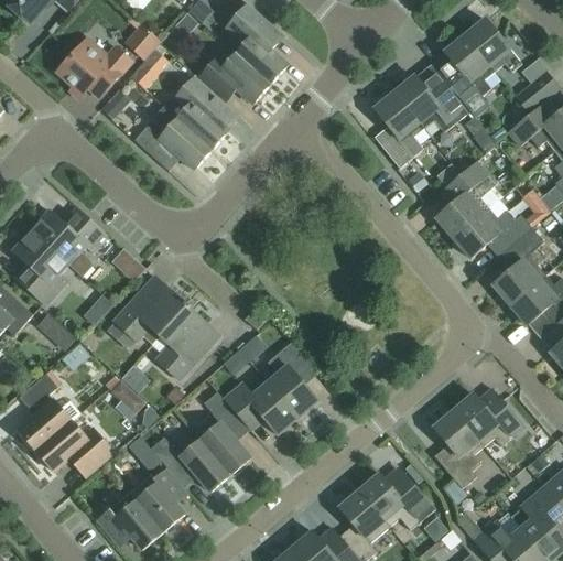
[(3,0),(29,22),(47,0),(57,0),(67,9),(75,0),(3,0)]
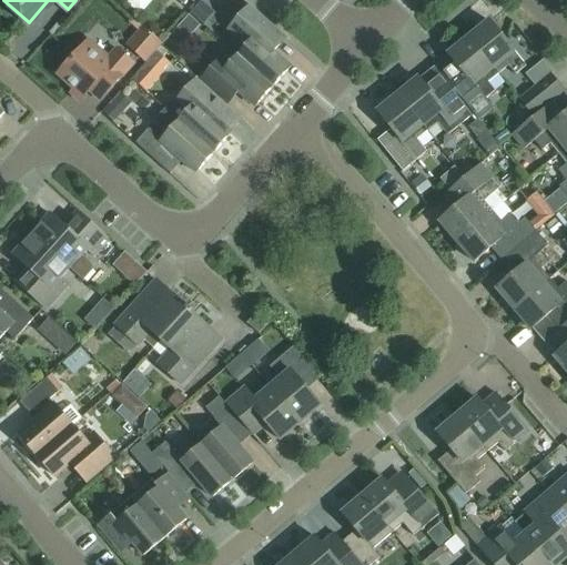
[(124,0),(139,12),(149,0),(124,0)]
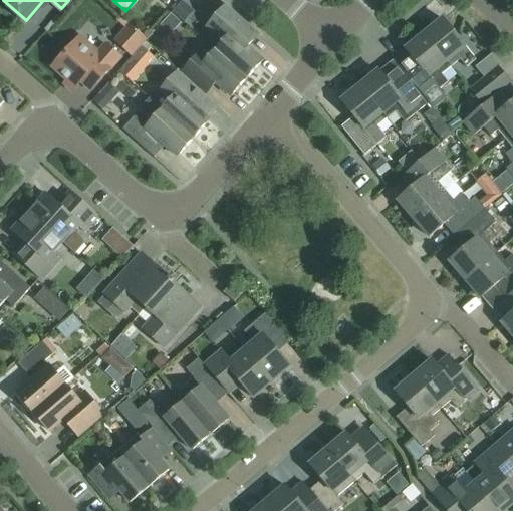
[(182,0),(174,10),(185,20),(202,0),(182,0)]
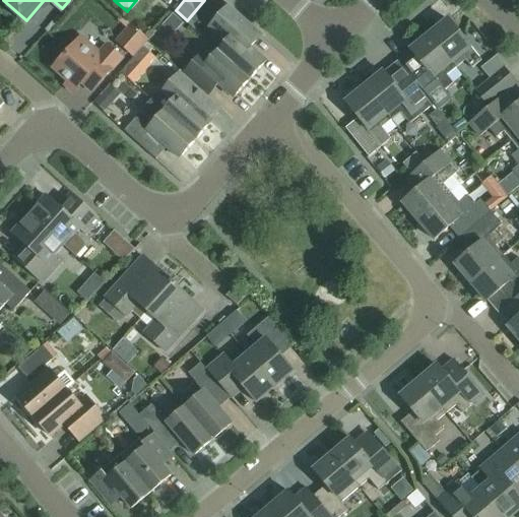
[(260,33),(226,3),(207,24),(213,29),(224,40),(216,49),(249,77),(265,59),(250,46),(260,33)]
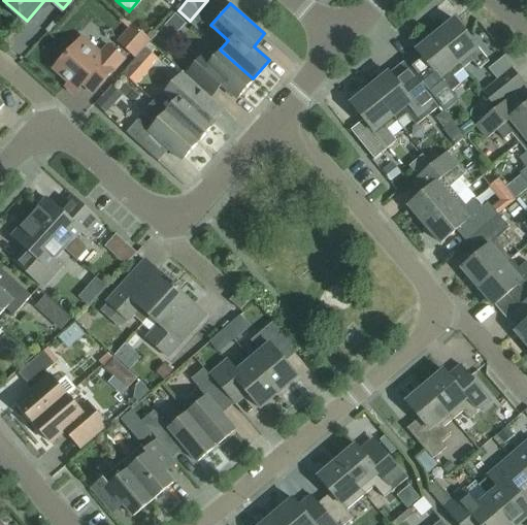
[(114,39),(134,56),(135,57),(144,45),(152,38),(122,12),(118,18),(127,25),(114,39)]
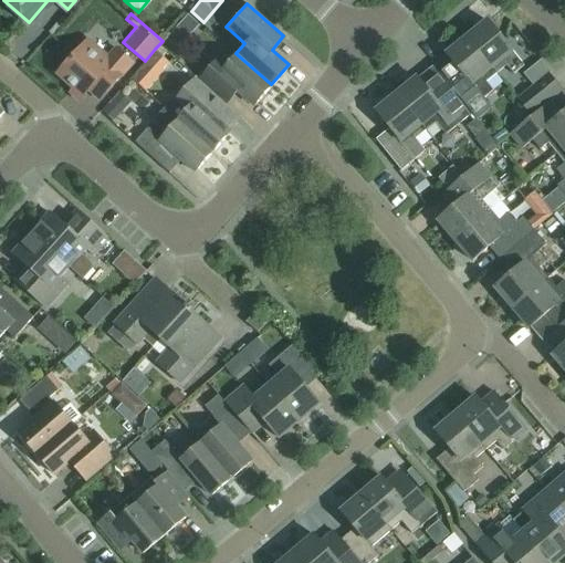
[(466,35),(495,72),(505,63),(512,72),(523,63),(487,19),(466,35)]
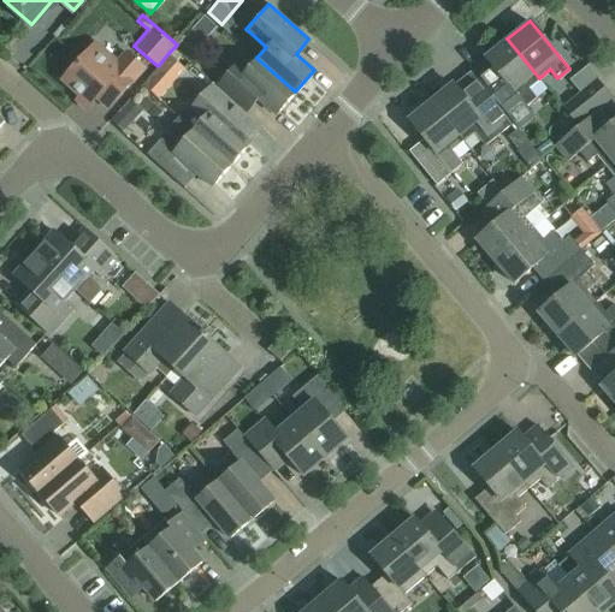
[(528,87),(539,78),(507,39),(485,57),(500,75),(484,87),(512,120),(516,126),(532,114),(525,105),(536,96),(528,87)]
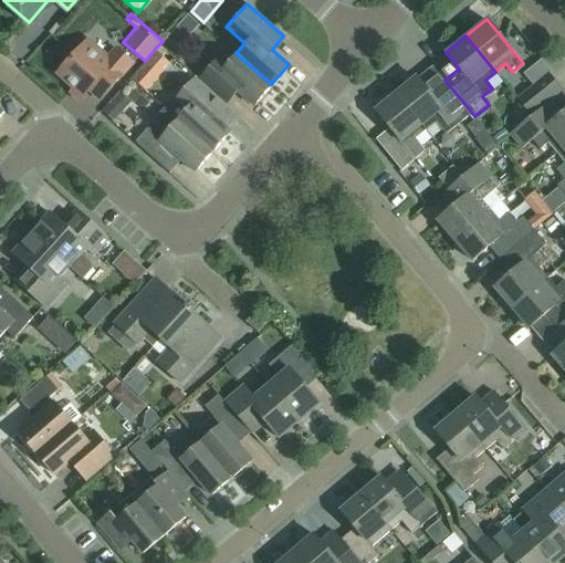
[(107,52),(89,37),(56,71),(82,94),(89,87),(100,97),(132,61),(116,47),(114,44),(107,52)]
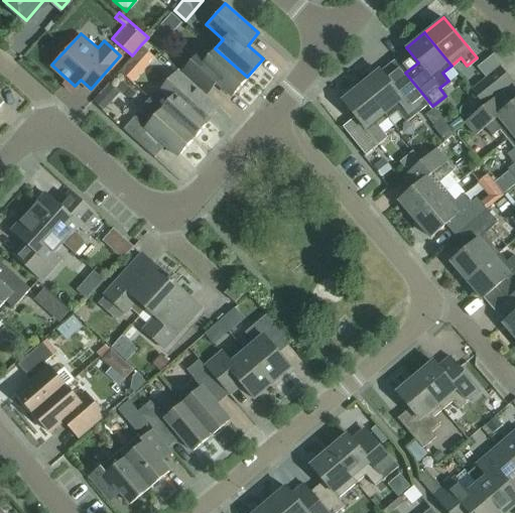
[(151,53),(141,44),(132,55),(131,54),(118,69),(129,79),(151,53)]
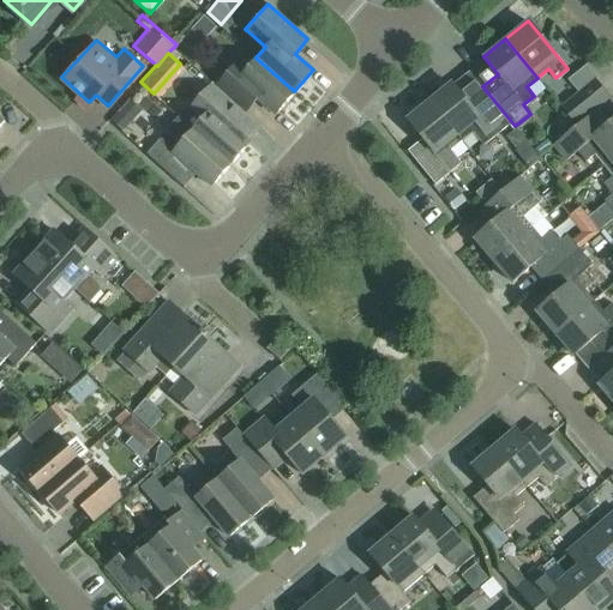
[(212,80),(211,82),(244,110),(257,96),(275,113),(294,91),(256,58),(246,67),(238,59),(215,84),(212,80)]
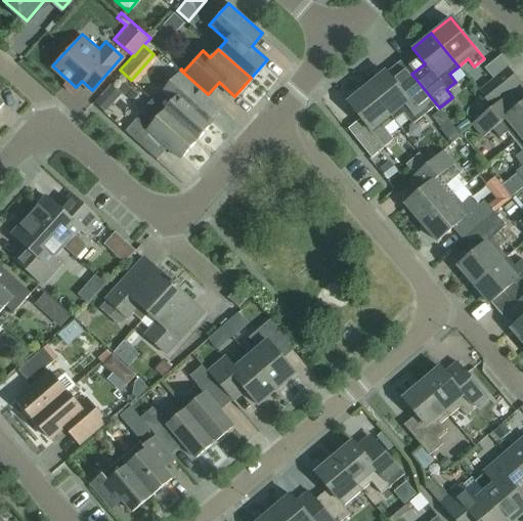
[(411,49),(400,57),(411,72),(424,62),(411,49)]
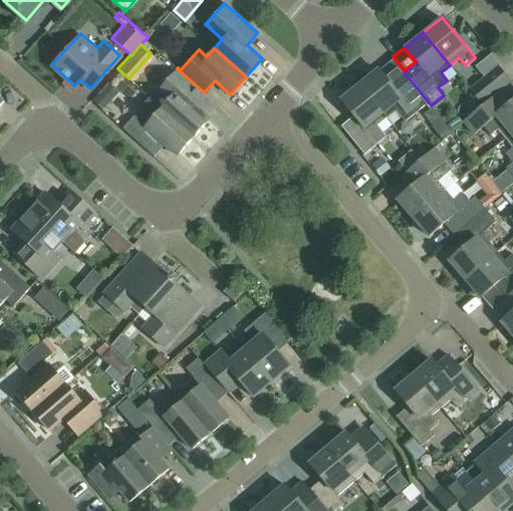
[(390,81),(403,71),(392,57),(378,67),(390,81)]
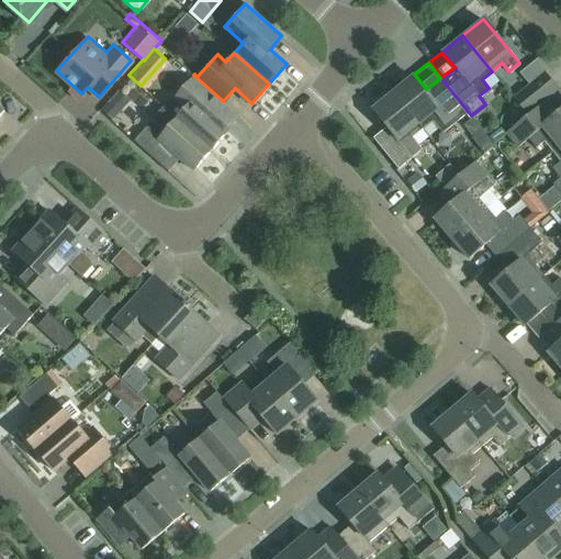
[(526,112),(557,87),(543,71),(513,97),(526,112)]
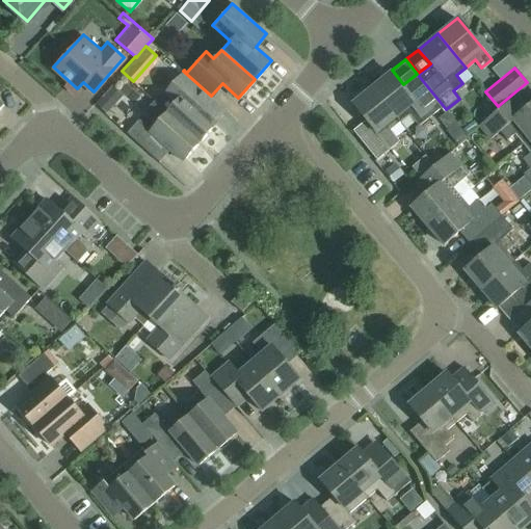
[(211,96),(183,71),(164,91),(159,93),(153,100),(200,141),(201,140),(200,139),(215,122),(208,115),(219,103),(211,96)]
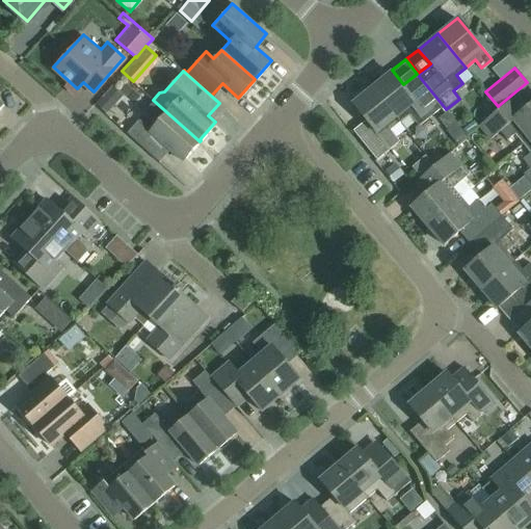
[(442,104),(418,75),(403,86),(391,71),(372,86),(399,121),(408,112),(418,124),(440,106),(442,104)]
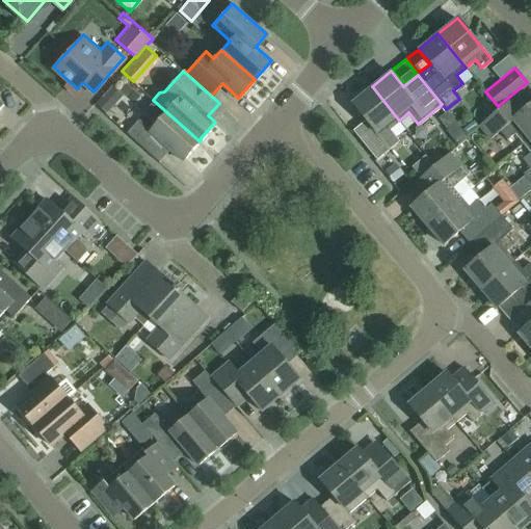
[(390,128),(399,121),(372,86),(352,102),(368,122),(356,131),(353,128),(352,129),(376,158),(399,139),(390,128)]
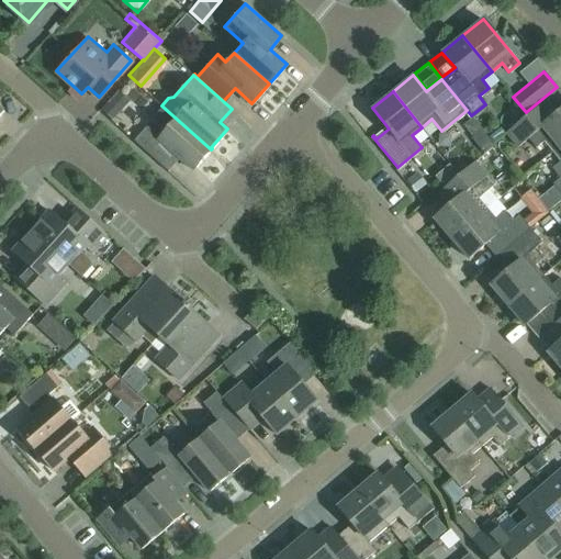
[(543,100),(505,131),(517,145),(527,137),(535,146),(543,140),(552,149),(560,142),(560,108),(554,113),(543,100)]
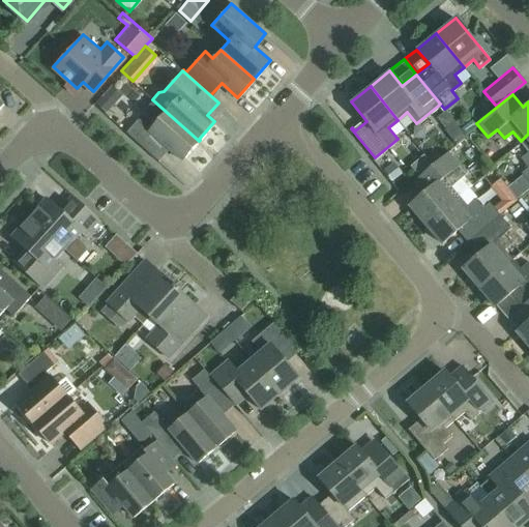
[(198,142),(199,141),(152,99),(143,109),(146,112),(139,119),(137,118),(125,132),(157,160),(158,159),(152,153),(163,142),(181,158),(198,141),(198,142)]
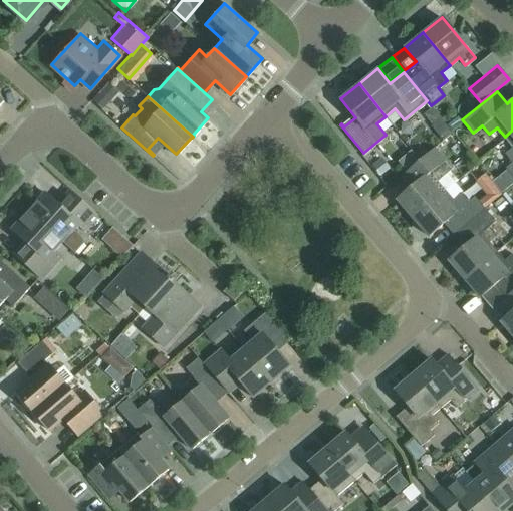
[(457,115),(446,124),(451,131),(462,121),(457,115)]
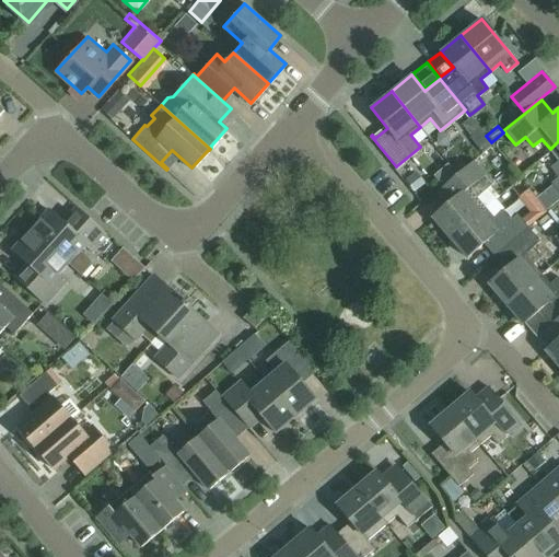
[(558,141),(550,149),(558,159),(549,165),(558,176),(550,182),(558,192),(558,141)]
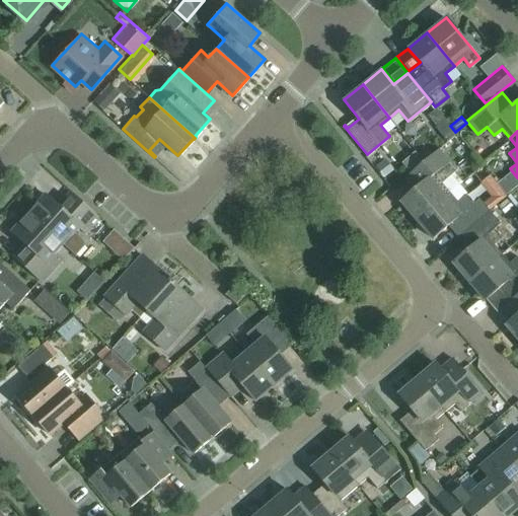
[(417,218),(449,191),(441,180),(455,169),(437,148),(405,174),(405,175),(410,172),(420,183),(400,200),(417,218)]
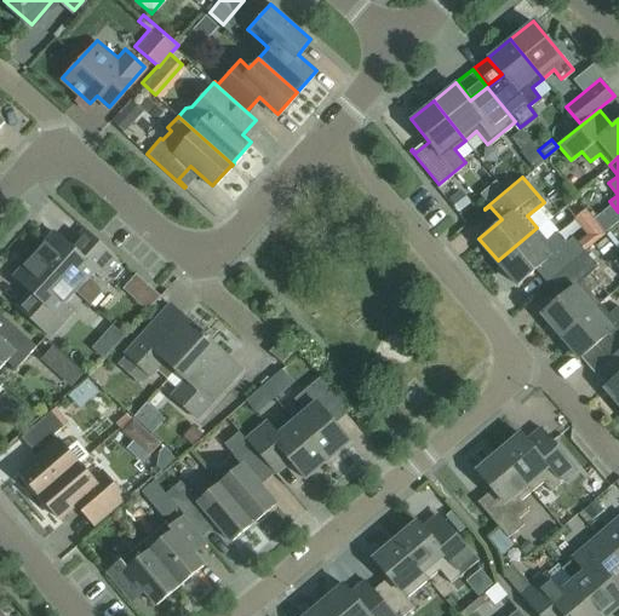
[(583,199),(603,189),(599,179),(578,189),(583,199)]
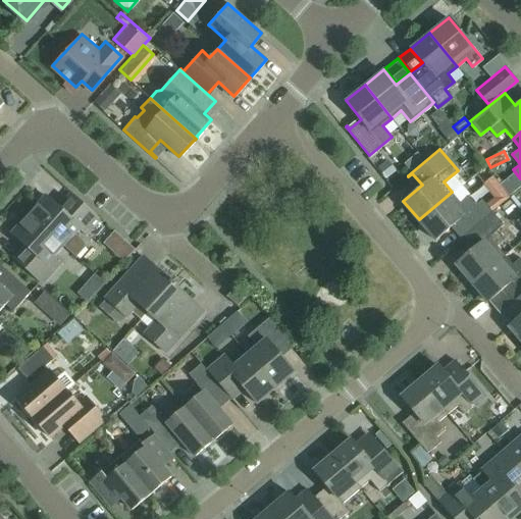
[(45,194),(28,212),(75,255),(84,246),(84,241),(73,231),(79,226),(86,232),(99,218),(70,192),(62,201),(66,205),(62,209),(45,194)]
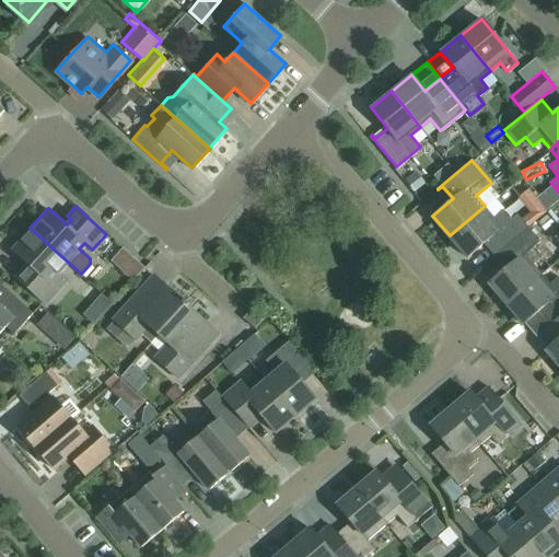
[(485,206),(450,235),(466,255),(487,238),(498,251),(498,252),(528,225),(516,212),(510,218),(501,208),(493,215),(485,206)]
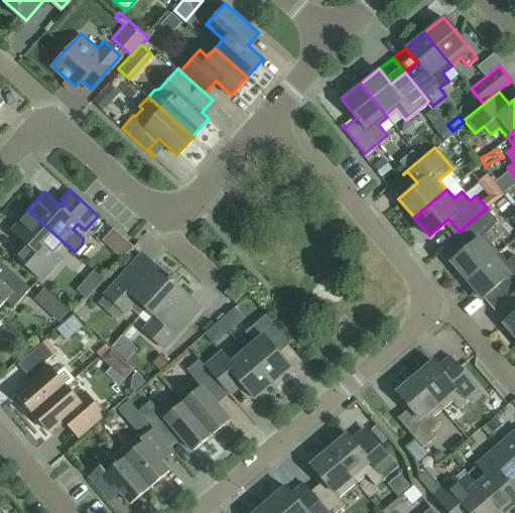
[(466,278),(499,251),(491,241),(498,235),(490,225),(497,220),(487,208),(459,232),(469,243),(451,259),(466,278)]
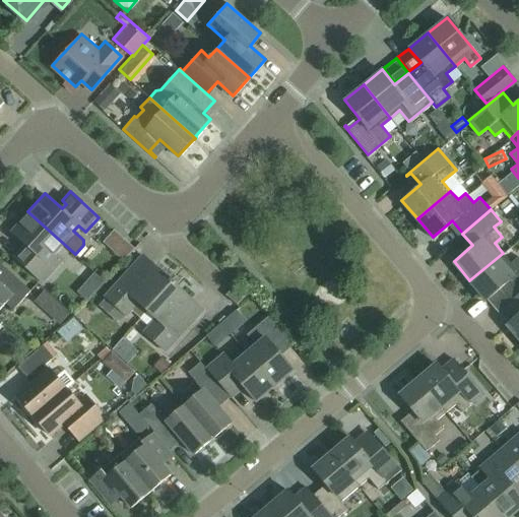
[(62,243),(27,211),(11,231),(24,243),(13,255),(41,280),(61,258),(54,252),(62,243)]
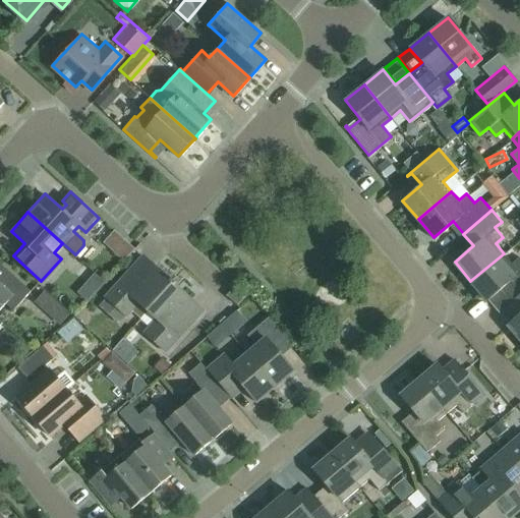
[(133,246),(123,237),(112,250),(122,260),(133,246)]
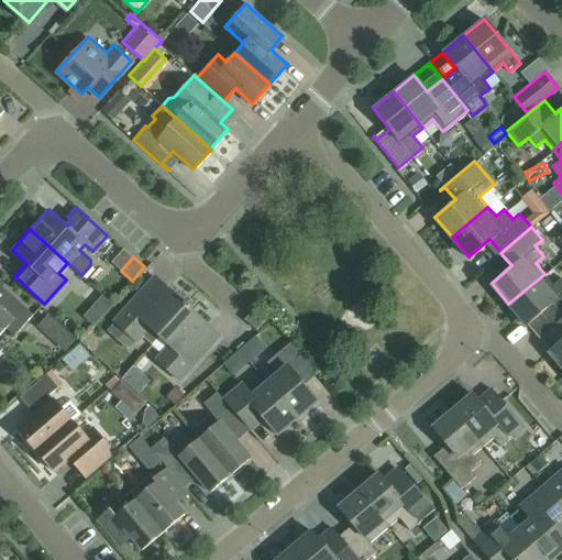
[(546,306),(558,320),(561,316),(561,277),(561,276),(552,283),(544,274),(508,304),(526,324),(546,306)]
